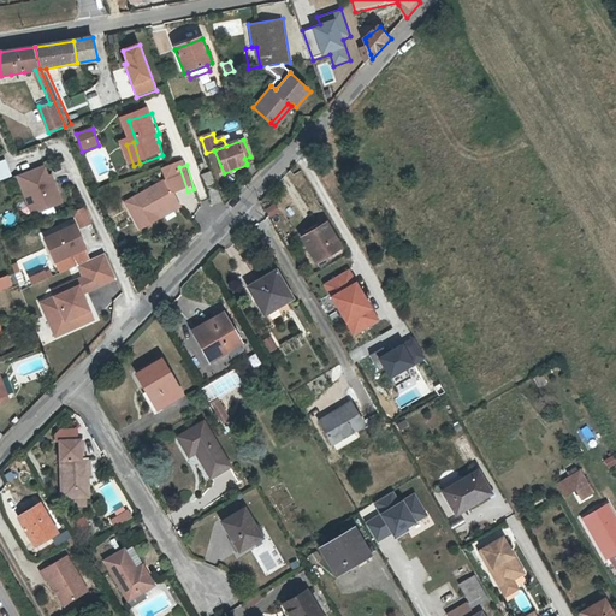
[(158,214),(179,206),(175,196),(188,191),(179,167),(167,171),(170,179),(170,183),(167,185),(128,205),(141,230),(160,221),(158,214)]
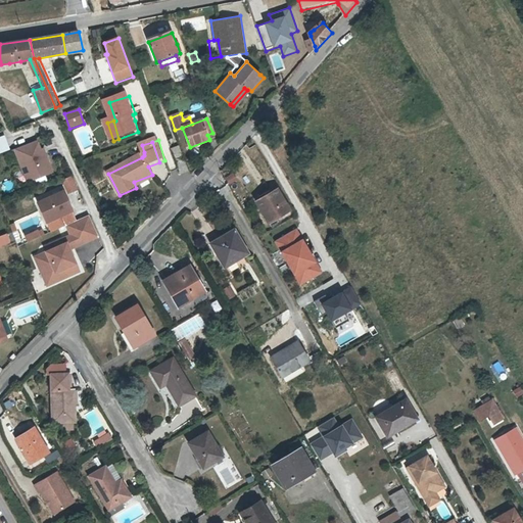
[(41,144),(14,156),(28,187),(54,175),(41,144)]
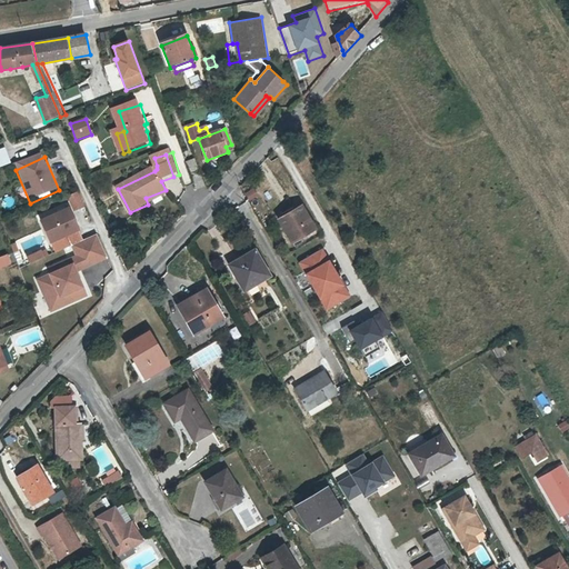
[(206,186),(197,159),(191,161),(188,162),(196,187),(197,189),(206,186)]
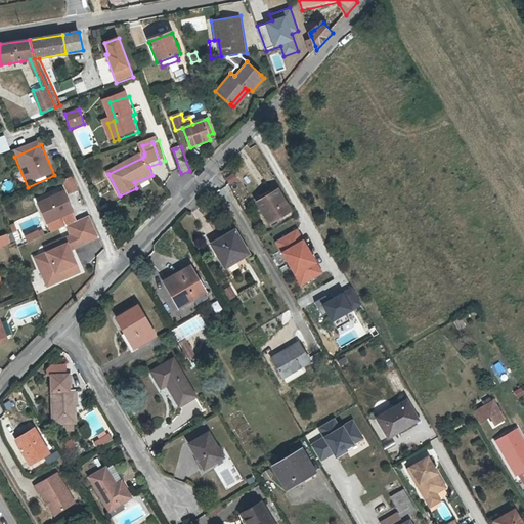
[(234,174),(226,178),(230,186),(239,182),(234,174)]
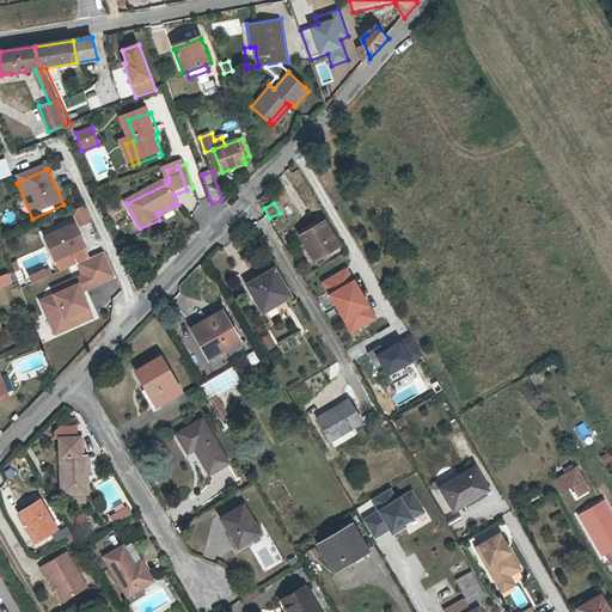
[(92,220),(85,204),(74,209),(80,226),(92,220)]
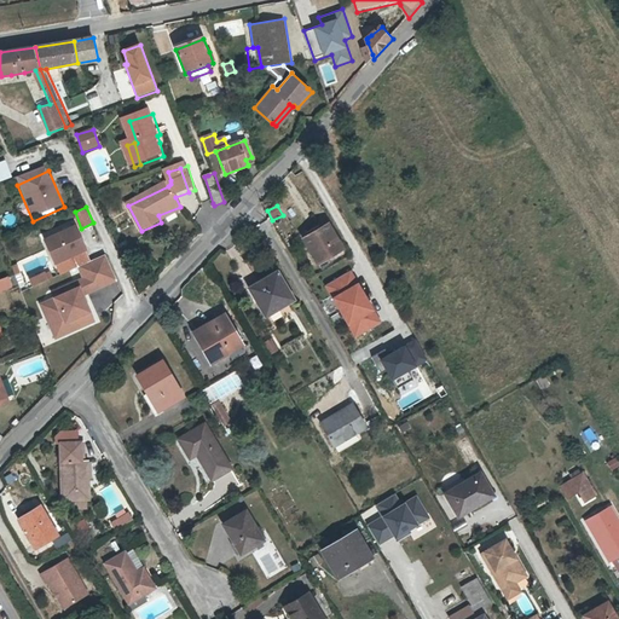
[(183,212),(180,207),(158,215),(161,223),(183,212)]
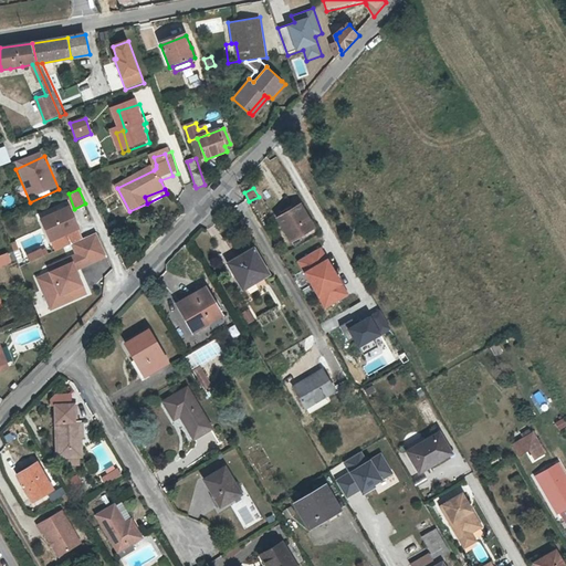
[(304,200),(278,216),(292,241),(318,226),(304,200)]
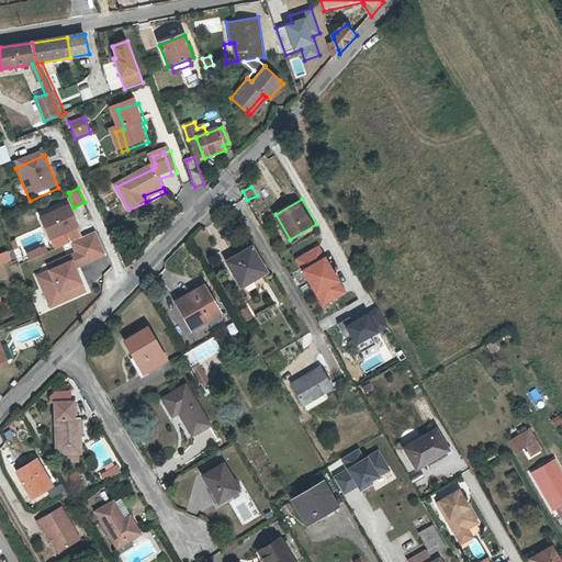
[(41,217),(51,239),(78,226),(69,205),(41,217)]
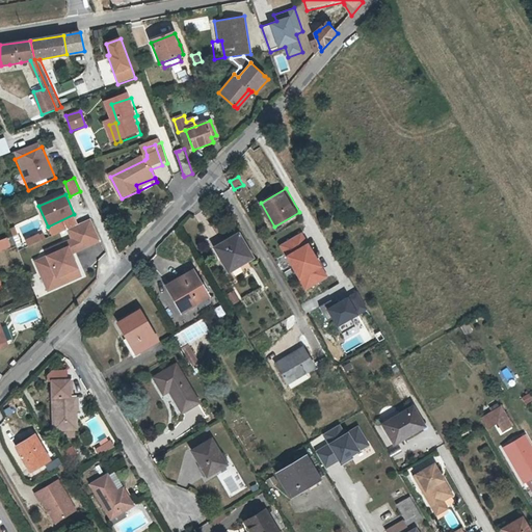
[(48,227),(53,236),(68,229),(79,224),(74,214),(48,227)]
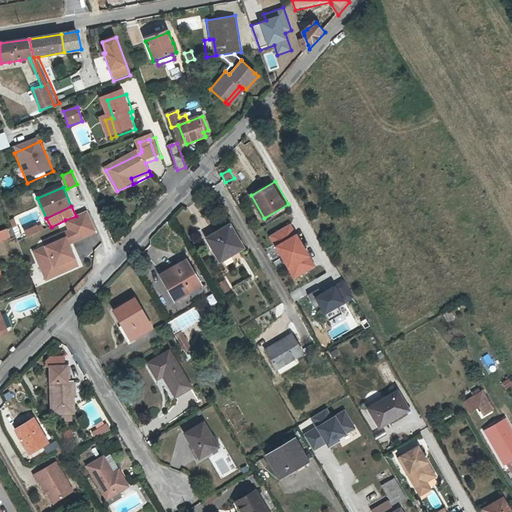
[(65,220),(70,230),(44,242),(46,246),(34,252),(43,272),(55,266),(58,274),(78,265),(73,254),(68,256),(66,250),(70,248),(69,245),(69,243),(83,237),(77,223),(91,217),(88,210),(77,215),(76,216),(65,220)]
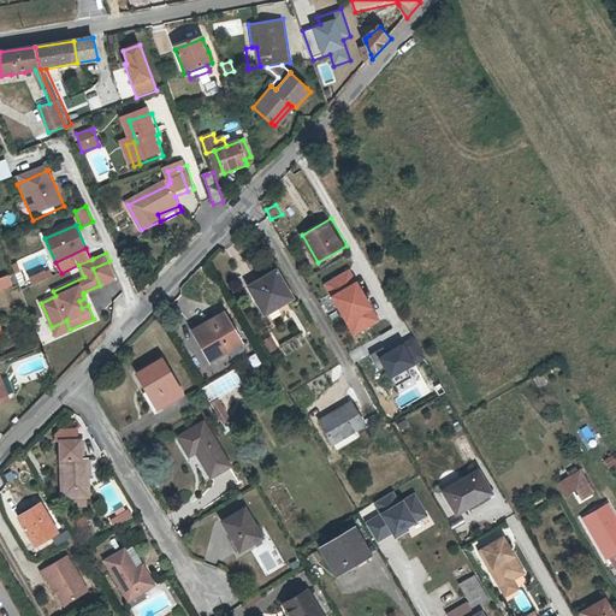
[(93,268),(100,285),(117,278),(110,261),(93,268)]
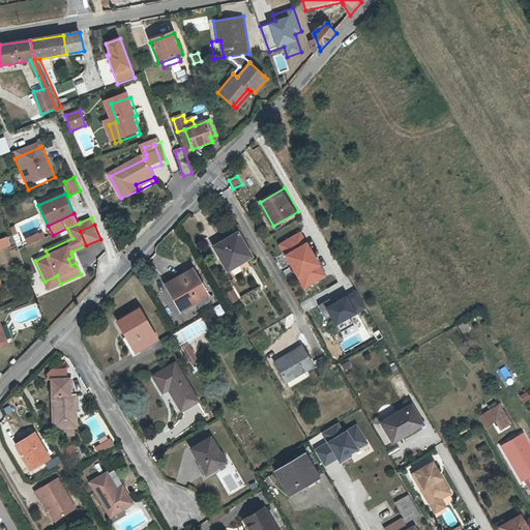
[(239,229),(213,244),(229,271),(256,256),(239,229)]
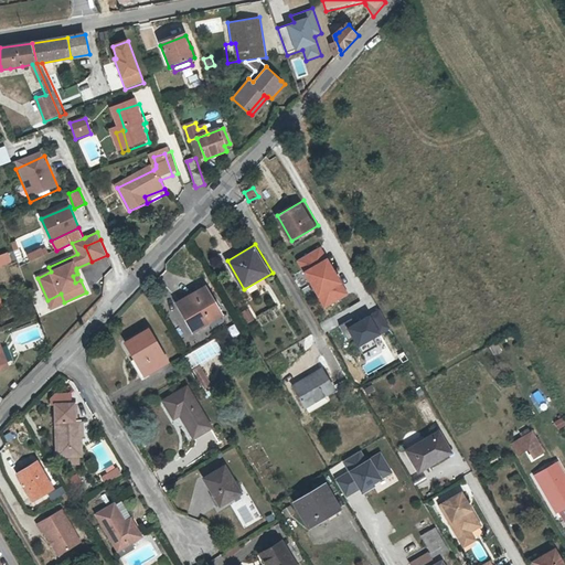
[(322,245),(297,259),(324,309),(350,295),(322,245)]
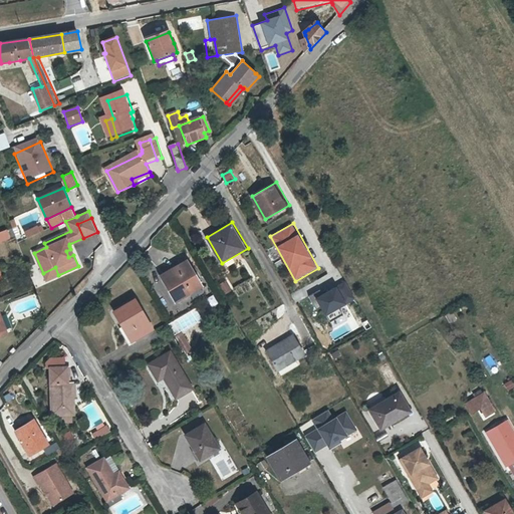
[(27,239),(40,233),(38,228),(38,227),(24,233),(27,239)]
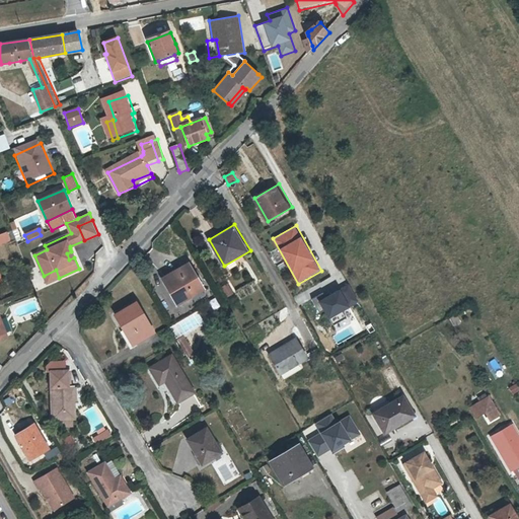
[(203,290),(188,266),(163,280),(178,304),(203,290)]
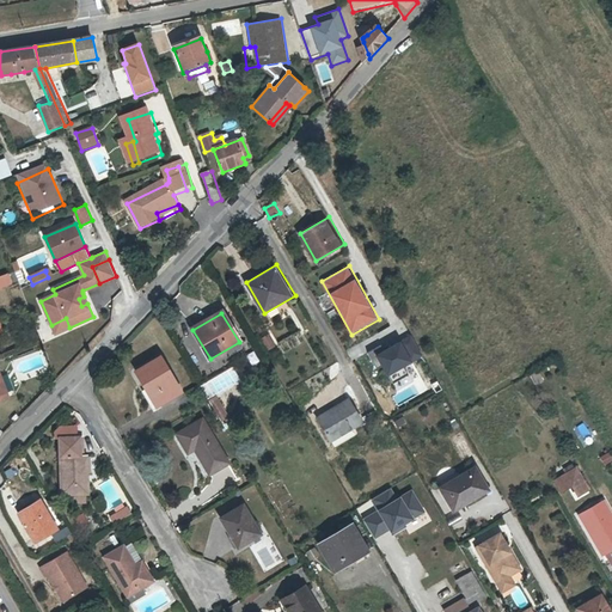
[(66,318),(51,325),(55,334),(69,328),(66,318)]
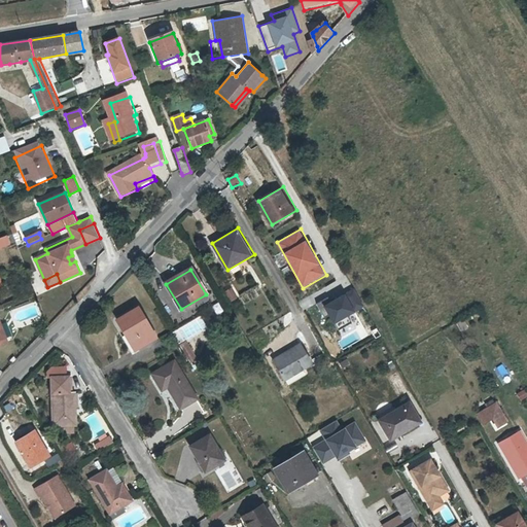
[(256,286),(246,294),(251,301),(261,293),(256,286)]
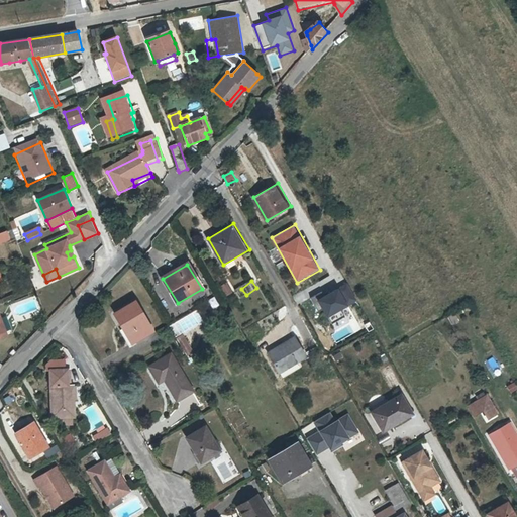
[(225,282),(219,286),(225,296),(232,292),(225,282)]
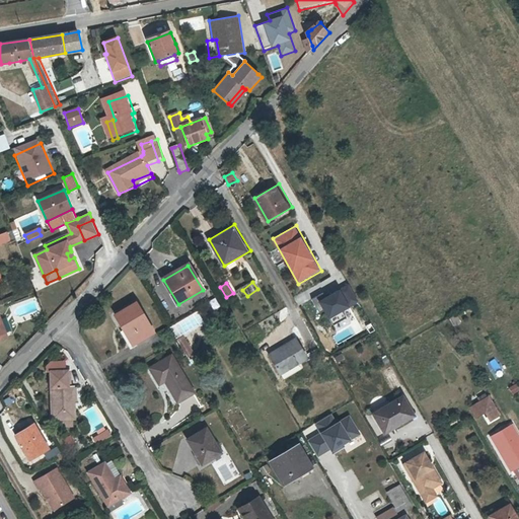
[(350,283),(319,299),(335,325),(348,317),(344,310),(360,301),(350,283)]
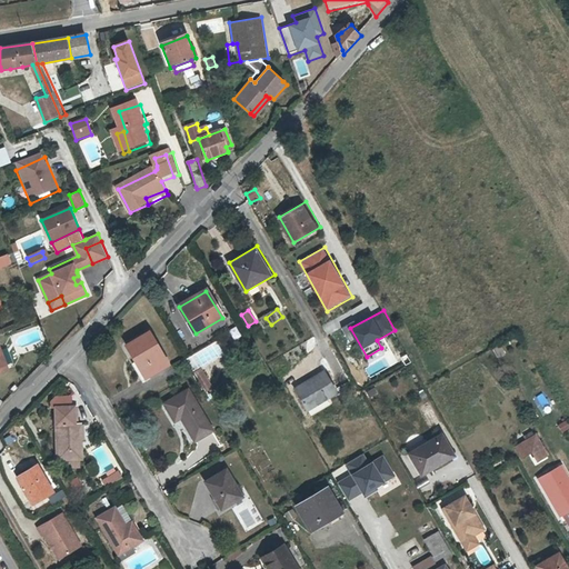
[(236,327),(228,329),(231,339),(239,337),(236,327)]
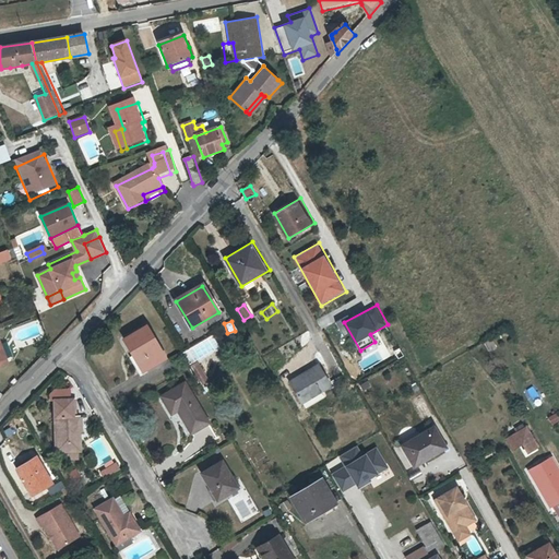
[(165,359),(146,328),(123,341),(142,372),(165,359)]
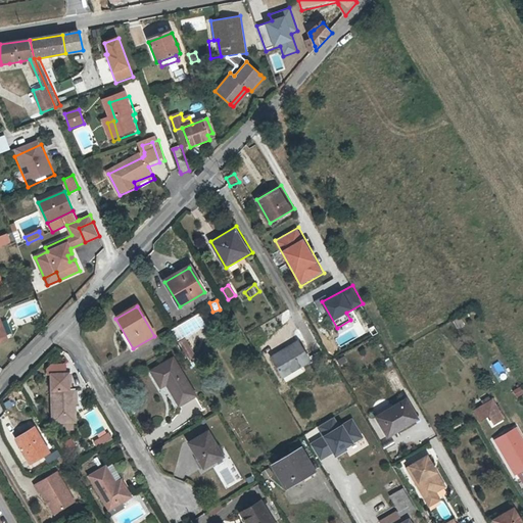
[(300,338),(271,355),(284,378),(313,361),(300,338)]
